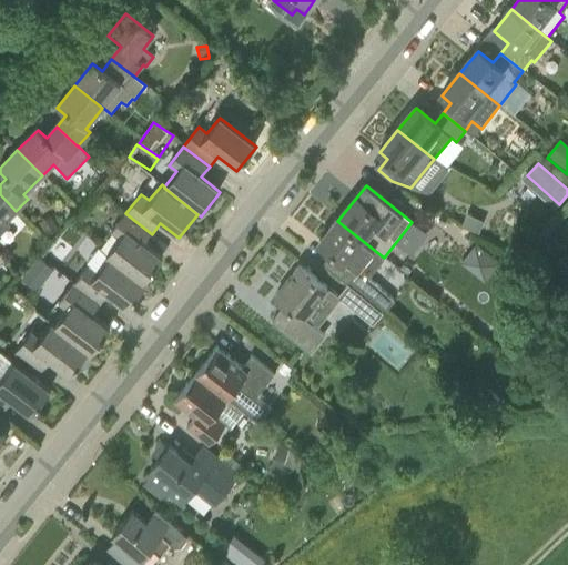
[(6,221),(16,211),(0,194),(0,236),(11,226),(6,221)]
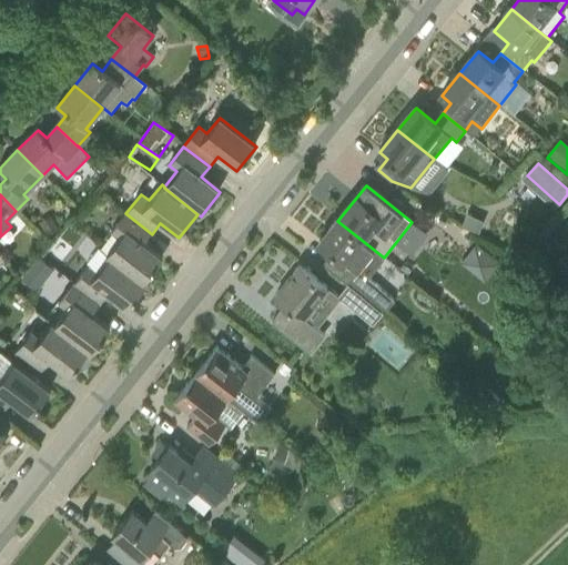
[(144,282),(163,259),(144,244),(152,234),(125,213),(111,232),(119,239),(107,254),(144,282)]
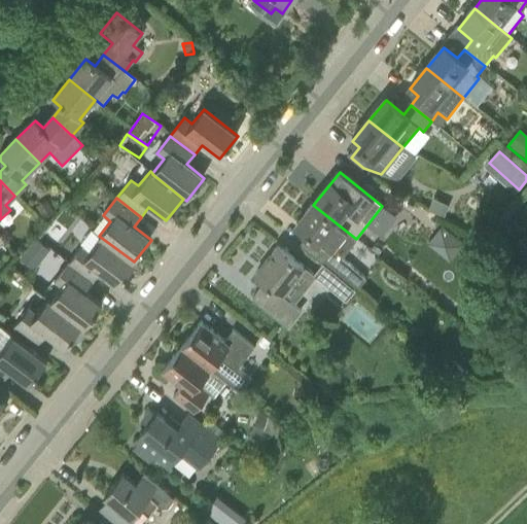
[(47,203),(36,209),(43,221),(54,215),(47,203)]
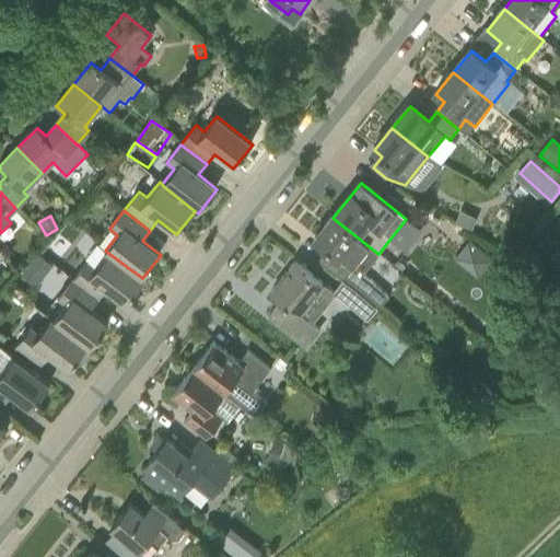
[(333,218),(315,240),(328,251),(318,263),(342,281),(345,279),(365,296),(380,309),(387,299),(373,286),(374,286),(362,275),(378,254),(333,218)]
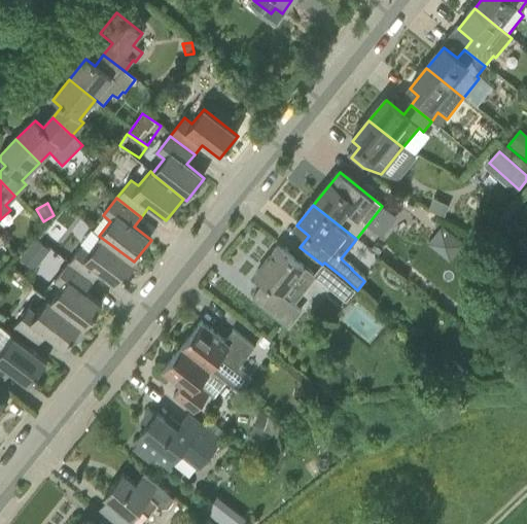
[(83,245),(69,264),(93,283),(101,273),(117,287),(136,265),(134,262),(99,236),(92,230),(80,243),(83,245)]
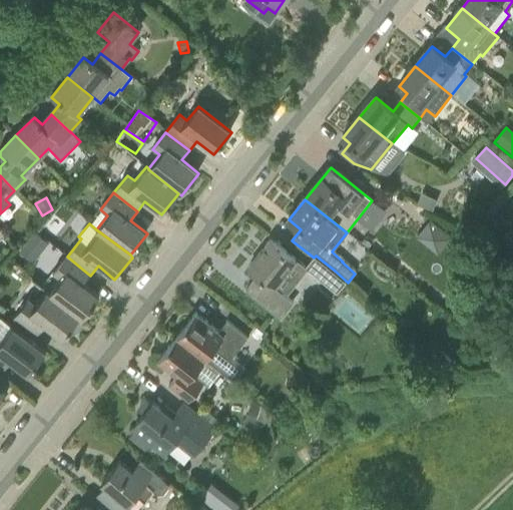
[(419,239),(437,253),(448,238),(430,225),(419,239)]
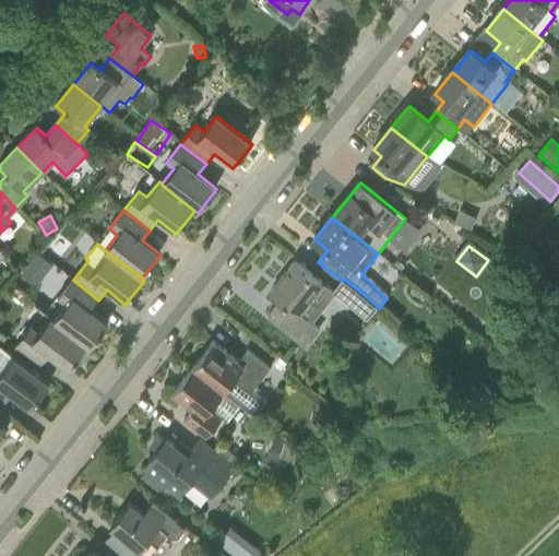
[(37,287),(54,267),(38,255),(22,275),(37,287)]
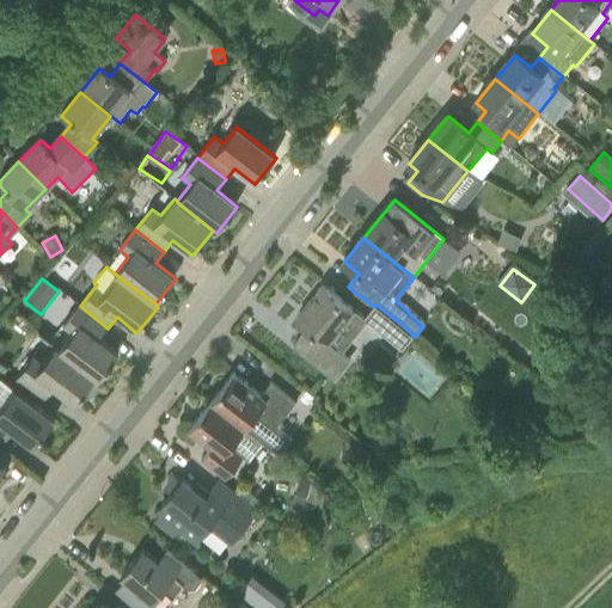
[(308,331),(293,349),(334,382),(352,361),(343,354),(330,344),(354,313),(323,288),(297,321),(308,331)]
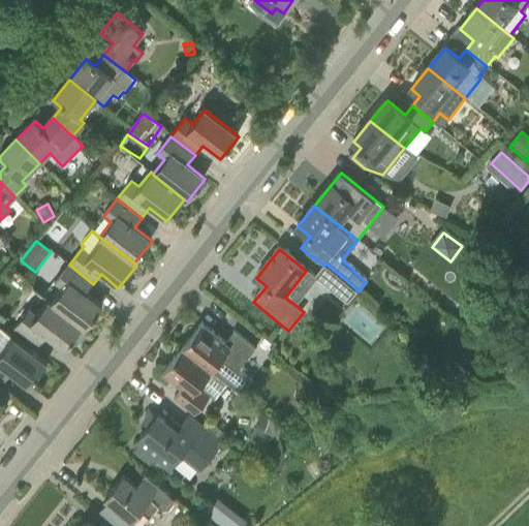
[(85,331),(102,307),(86,294),(93,284),(69,265),(55,282),(62,288),(51,302),(51,303),(82,329),(85,331)]
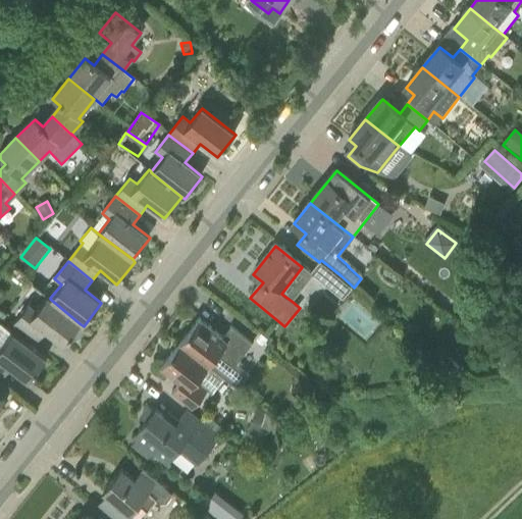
[(351,289),(341,280),(320,264),(312,274),(344,299),(351,289)]
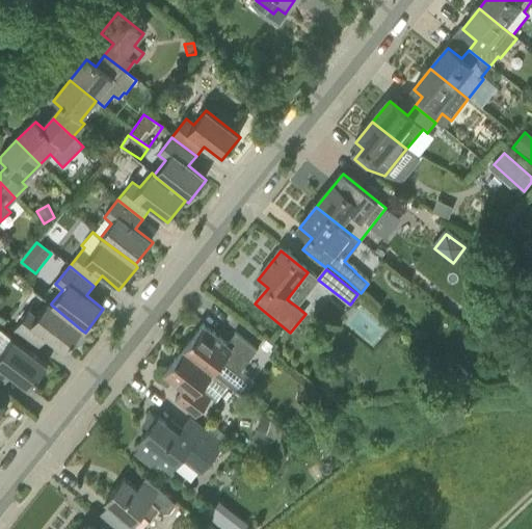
[(64,352),(82,331),(51,305),(51,303),(49,302),(36,317),(29,311),(15,329),(38,349),(47,339),(64,352)]
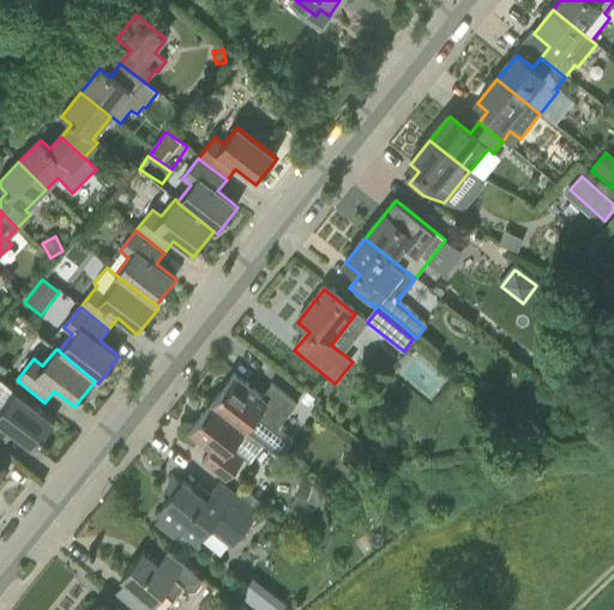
[(234,376),(212,404),(245,432),(256,440),(270,423),(277,430),(296,406),(272,386),(262,398),(234,376)]
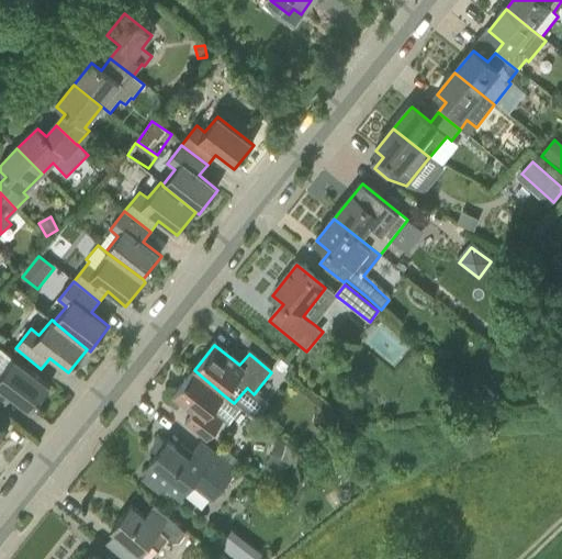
[(0,404),(3,407),(12,397),(31,411),(51,387),(14,358),(13,359),(0,349),(0,348),(0,404)]
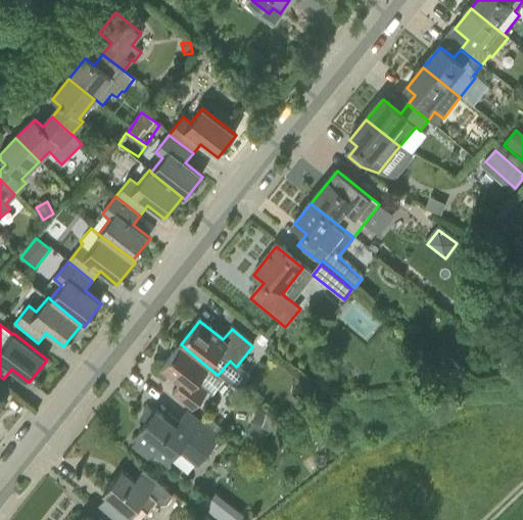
[(264,348),(269,341),(262,335),(255,342),(264,348)]
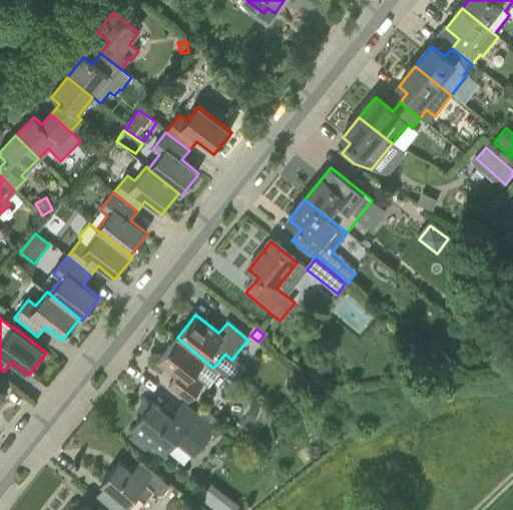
[(220,374),(177,338),(158,361),(177,376),(169,387),(190,403),(203,386),(207,389),(220,374)]
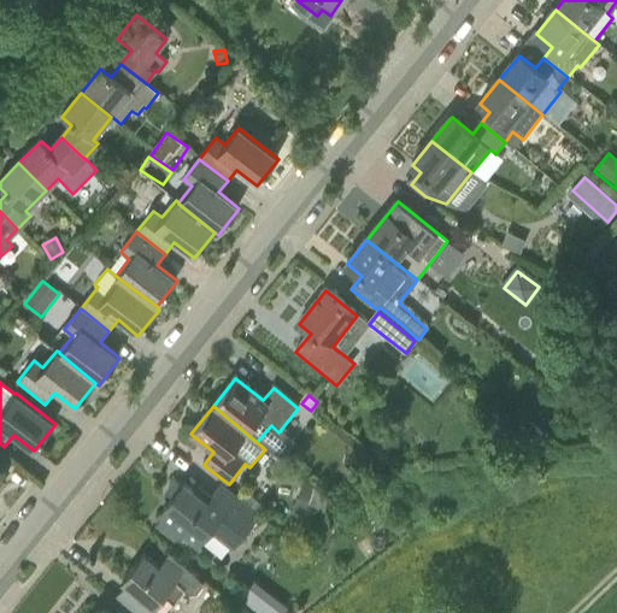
[(362,455),(356,473),(366,476),(371,459),(362,455)]
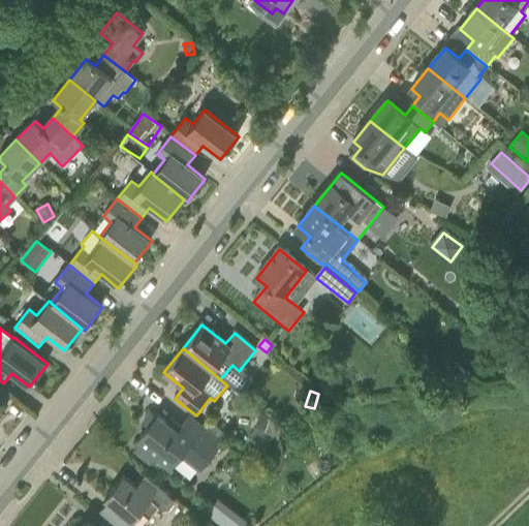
[(141,445),(136,451),(151,463),(155,457),(169,468),(180,456),(199,471),(222,443),(190,419),(181,430),(169,421),(166,424),(158,416),(157,419),(151,414),(143,424),(149,429),(137,442),(141,445)]
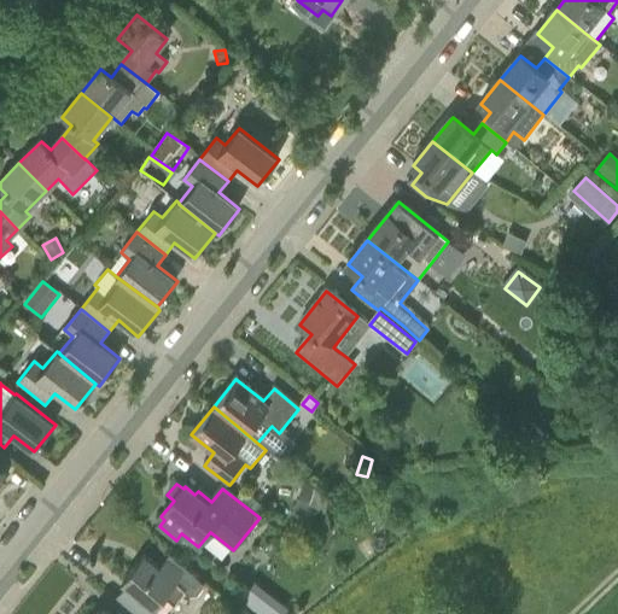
[(314,495),(307,515),(322,521),(331,501),(314,495)]
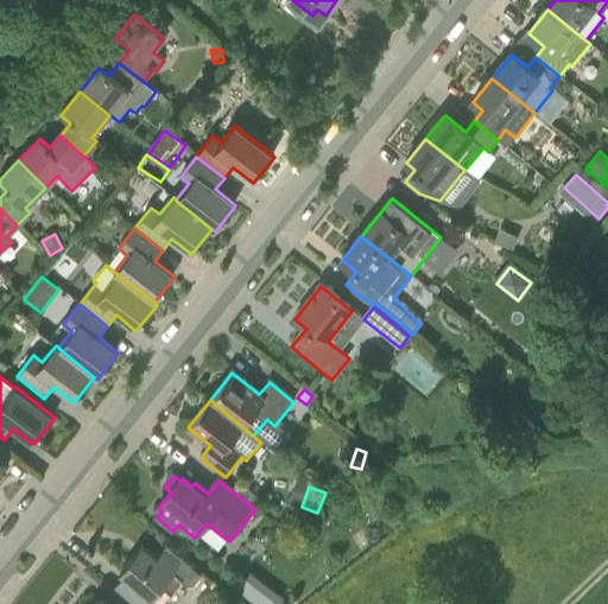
[(403,523),(396,513),(385,520),(392,531),(403,523)]
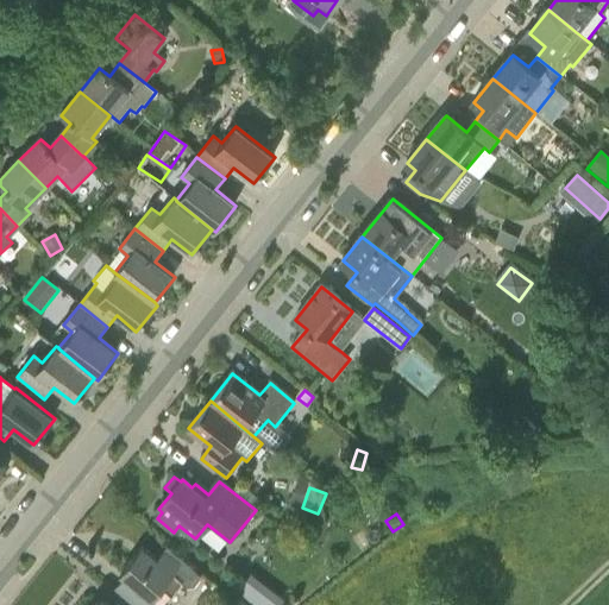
[(126,579),(115,592),(131,604),(146,604),(151,599),(161,586),(173,596),(183,581),(187,584),(194,584),(201,575),(168,549),(158,561),(143,548),(121,575),(126,579)]
